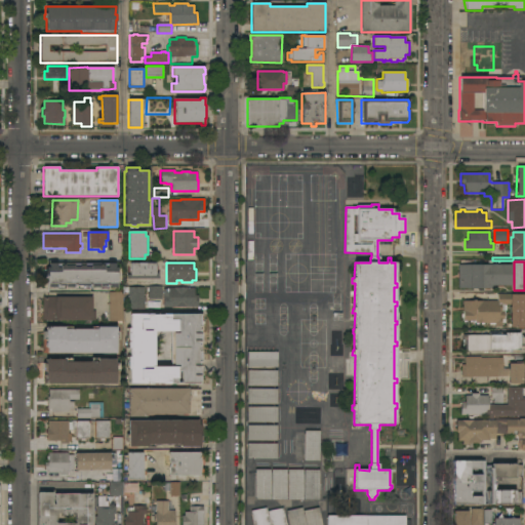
[(115,264),(115,268),(117,268),(117,287),(109,287),(109,289),(99,289),(99,287),(91,287),(91,289),(73,289),(73,287),(65,287),(65,289),(55,289),(55,287),(46,287),(47,268),(48,268),(48,264),(115,264)]
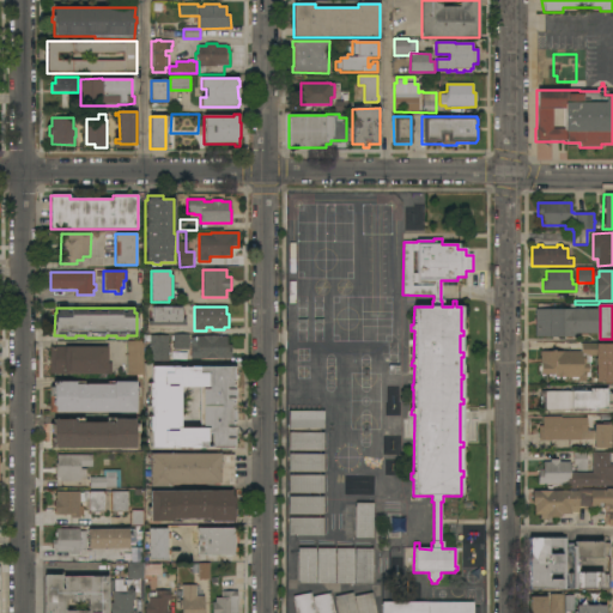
[(149,326),(149,321),(152,321),(152,308),(181,308),(181,319),(184,319),(184,326),(149,326)]
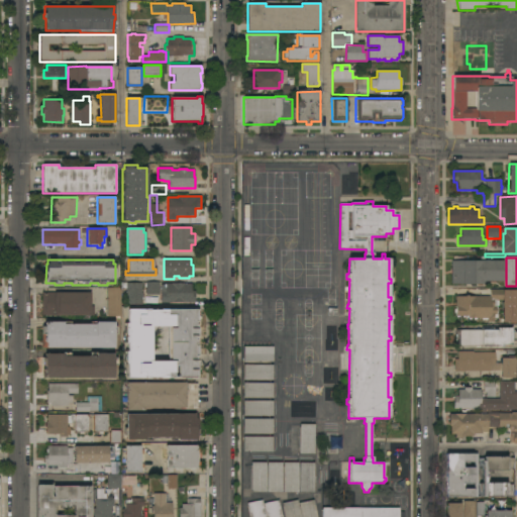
[(451,262),(503,261),(503,282),(496,282),(496,283),(490,283),(490,282),(483,282),(483,284),(451,284),(451,262)]
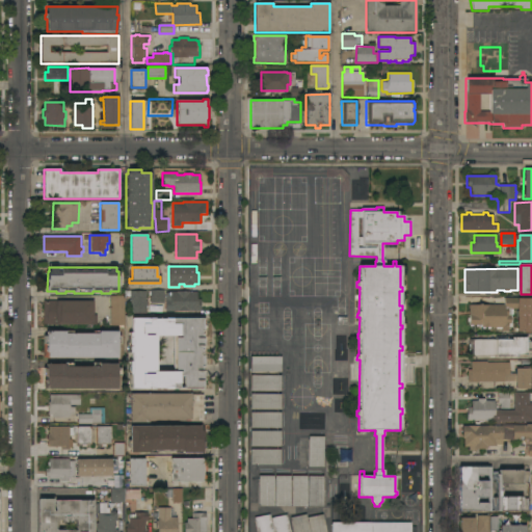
[(164,304),(151,304),(151,291),(164,291),(164,304)]
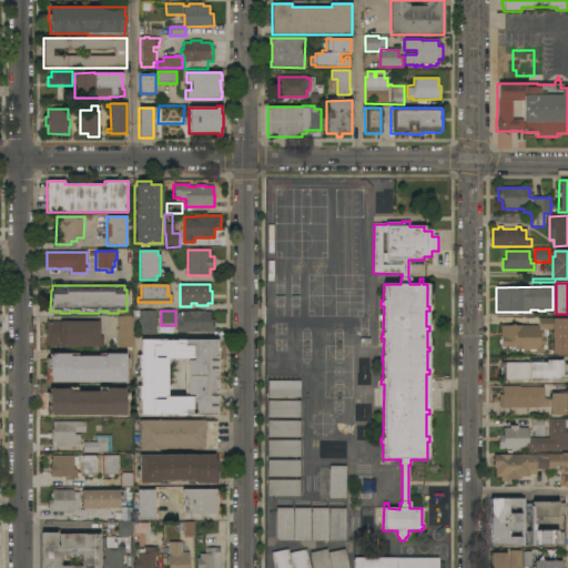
[(155,322),(158,322),(158,327),(155,327),(155,335),(138,335),(138,312),(155,312),(155,322)]
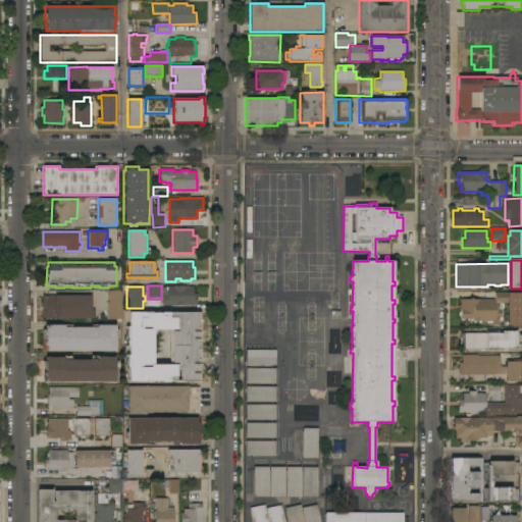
[(162,306),(162,288),(166,288),(166,286),(172,286),(186,286),(193,286),(193,294),(197,294),(197,306),(162,306)]
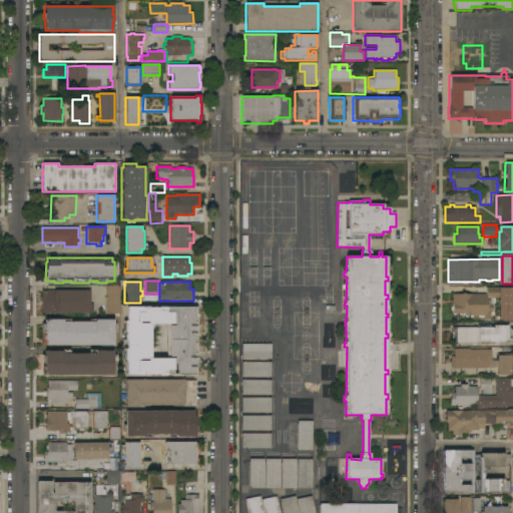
[(106,286),(119,286),(119,314),(106,314),(106,286)]
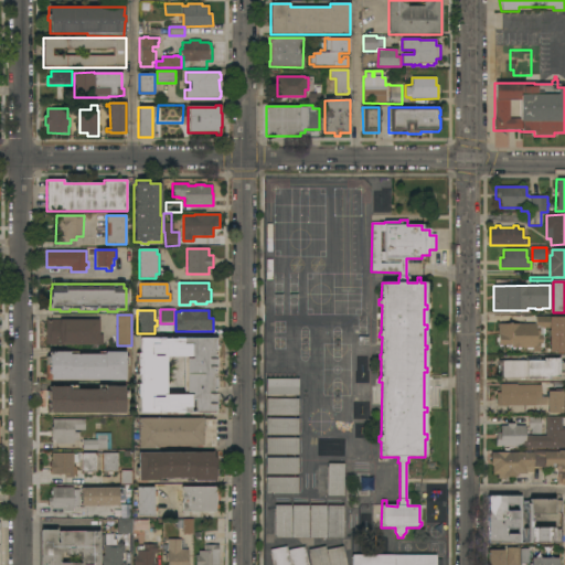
[(543,348),(540,348),(540,352),(533,352),(533,348),(511,348),(511,345),(498,345),(498,324),(523,324),(523,317),(564,317),(564,352),(550,352),(550,329),(544,329),(544,334),(542,334),(542,343),(543,343),(543,348)]
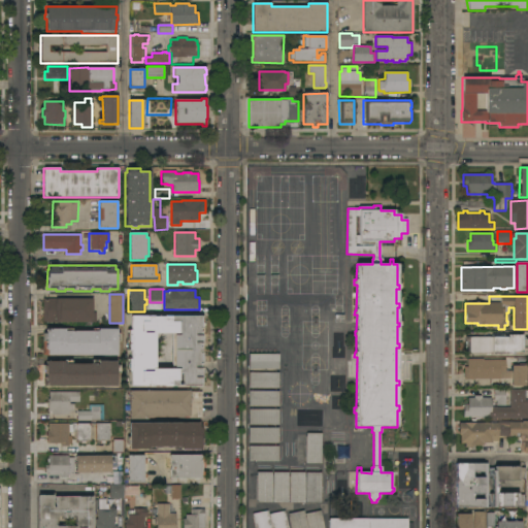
[(93,299),(93,312),(96,312),(96,321),(93,321),(93,323),(43,323),(43,299),(93,299)]
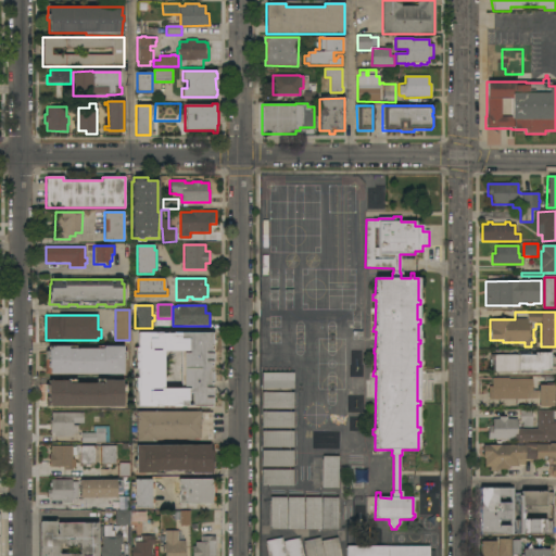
[(214,333),(214,349),(212,349),(212,353),(214,353),(214,366),(213,366),(213,371),(214,371),(214,406),(212,406),(212,407),(137,407),(137,392),(135,392),(135,378),(137,378),(137,369),(135,369),(134,369),(134,348),(137,348),(137,333),(214,333)]
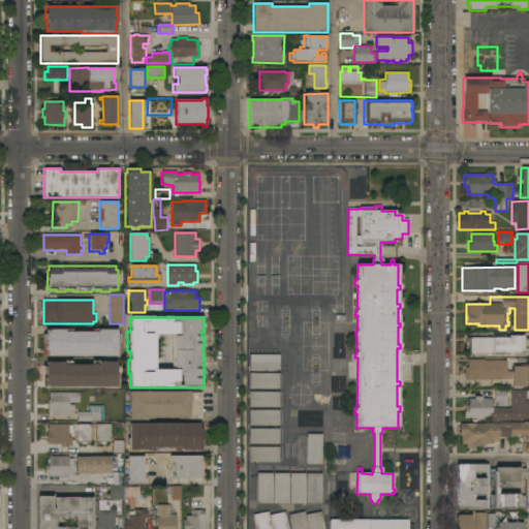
[(42,356),(42,334),(45,334),(45,331),(49,331),(49,330),(72,330),(72,333),(92,332),(92,330),(117,330),(117,335),(120,335),(120,342),(117,342),(118,356),(42,356)]
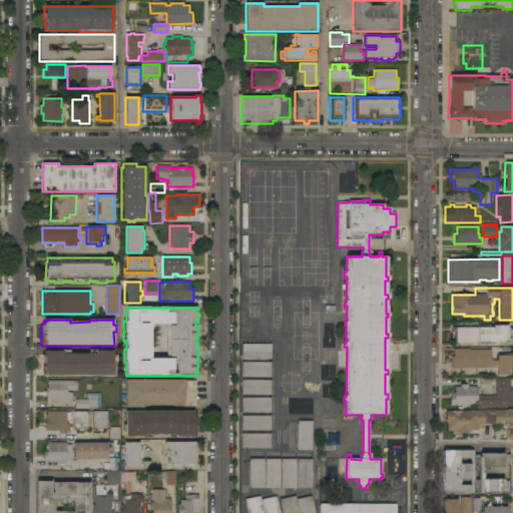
[(507,343),(497,343),(497,344),(456,344),(456,333),(452,333),(452,328),(494,328),(494,326),(507,326),(507,343)]
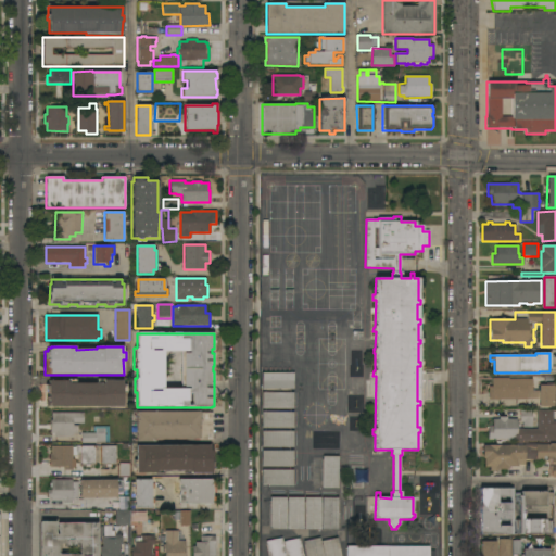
[(293,374),(293,389),(262,389),(262,374),(293,374)]
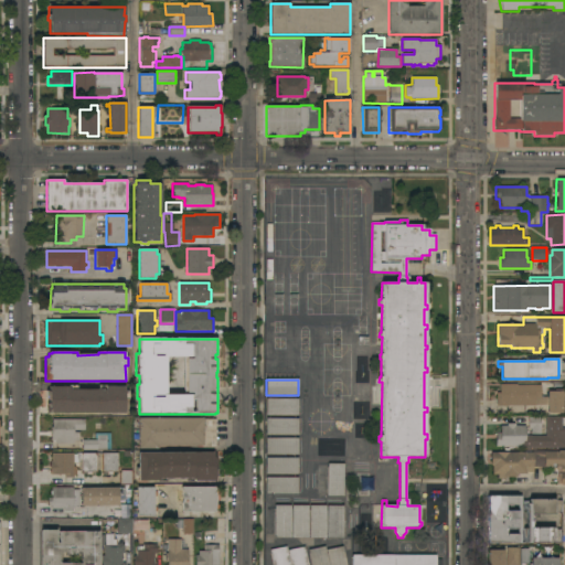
[(496,393),(500,393),(500,385),(526,384),(526,385),(541,385),(541,397),(546,397),(546,406),(497,406),(496,393)]
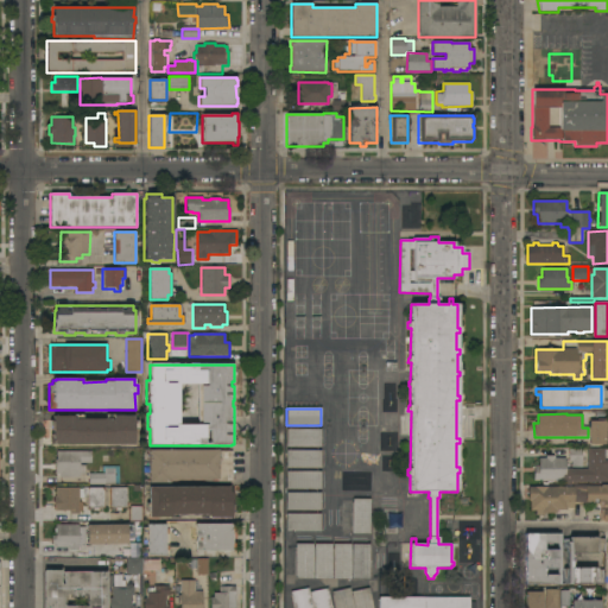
[(50,445),(50,436),(52,436),(52,430),(50,430),(50,420),(52,420),(52,416),(74,416),(74,419),(106,419),(106,416),(113,415),(113,417),(133,417),(133,420),(138,420),(138,430),(134,430),(134,445),(50,445)]
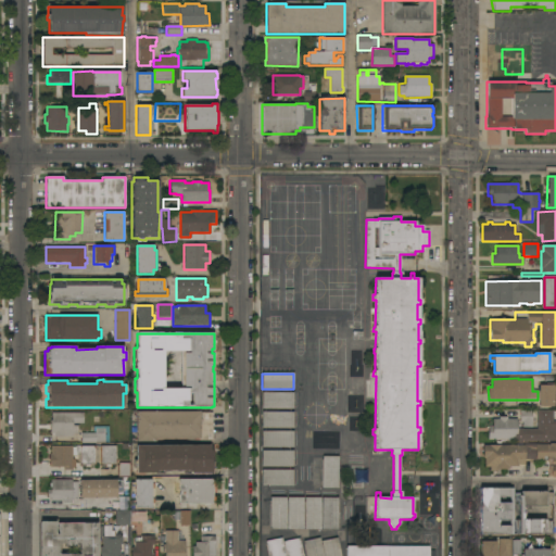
[(539,386),(545,386),(545,383),(554,383),(554,407),(539,406),(539,386)]
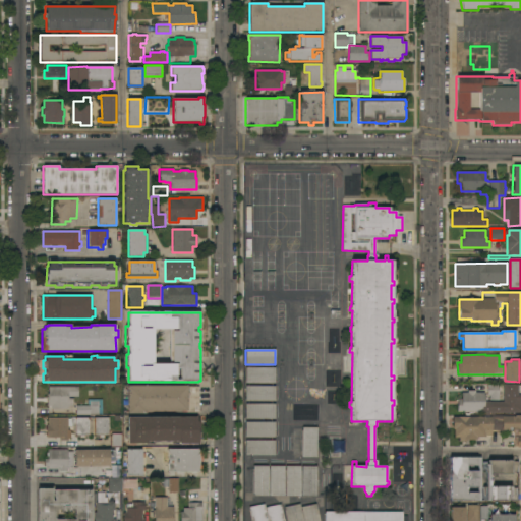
[(275,368),(275,383),(245,383),(245,368),(275,368)]
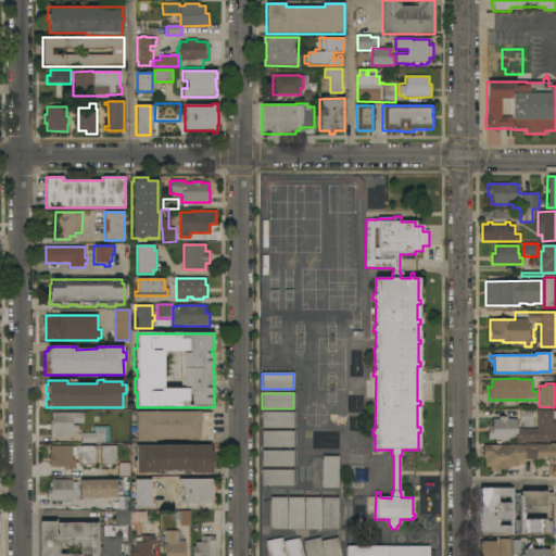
[(553,411),(553,421),(555,421),(555,441),(515,441),(515,440),(488,440),(488,426),(492,426),(492,419),(498,419),(498,417),(507,417),(507,419),(517,419),(517,424),(518,424),(518,429),(536,429),(536,411),(553,411)]
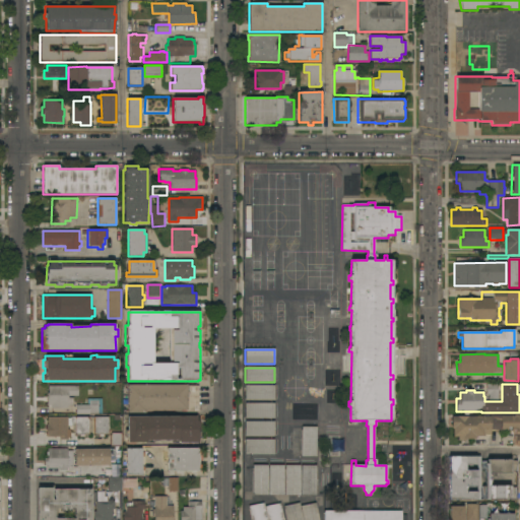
[(198,386),(198,413),(180,413),(180,410),(145,410),(145,413),(127,413),(127,385),(198,386)]
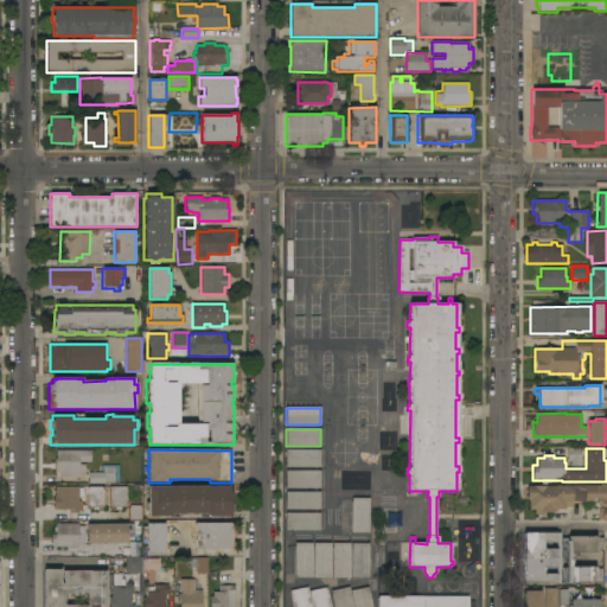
[(320,451),(320,467),(286,467),(286,449),(320,451)]
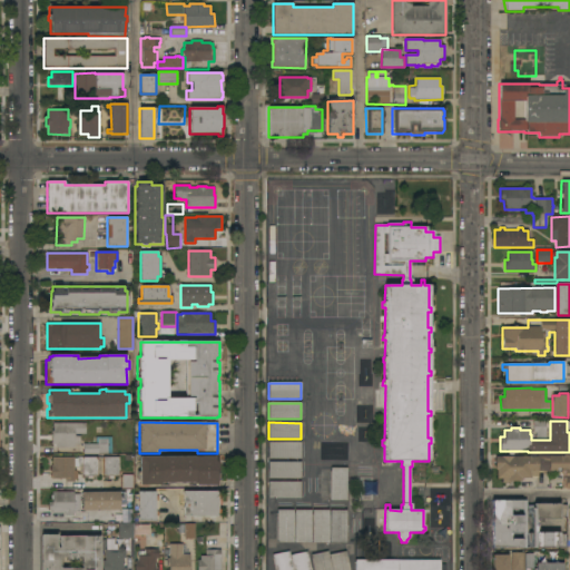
[(546,422),(546,439),(536,439),(536,433),(533,433),(533,422),(546,422)]
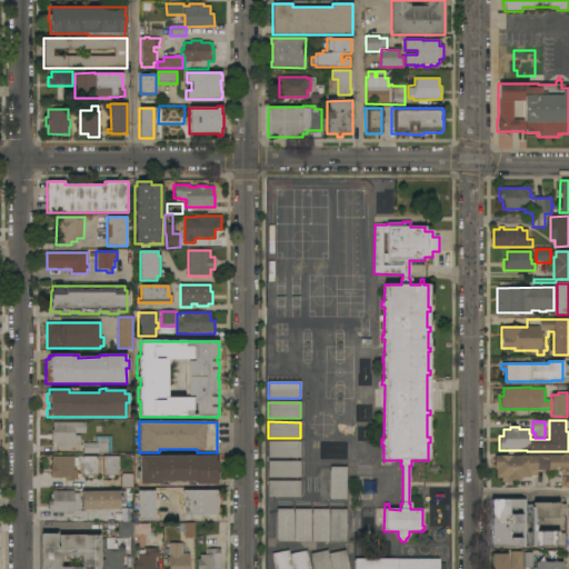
[(86,422),(86,433),(75,433),(75,436),(80,436),(80,445),(75,445),(75,447),(56,447),(56,445),(51,443),(51,430),(52,430),(52,422),(86,422)]
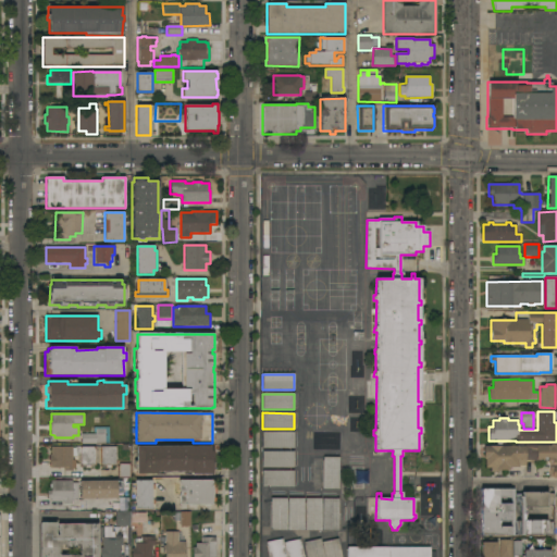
[(82,444),(82,434),(94,434),(94,428),(109,428),(109,444),(82,444)]
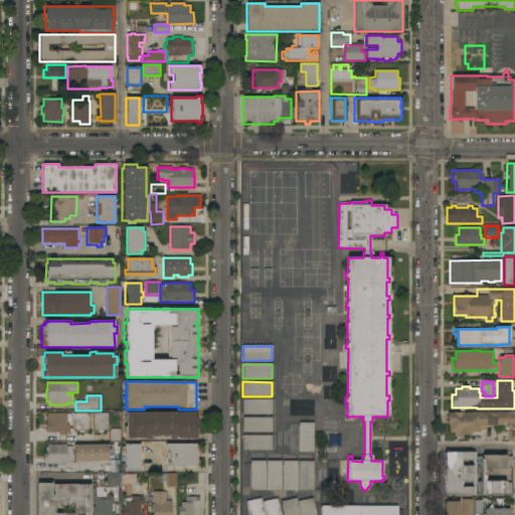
[(272,399),(272,414),(242,414),(242,399),(272,399)]
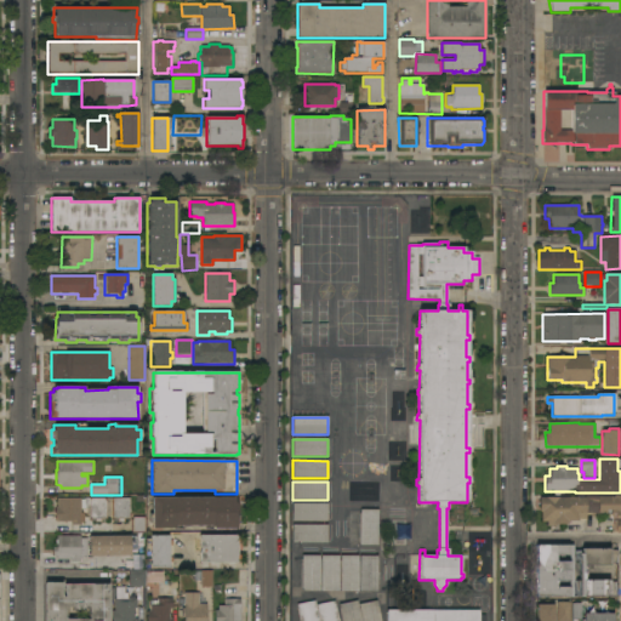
[(620,534),(615,534),(615,533),(613,533),(613,523),(615,523),(615,520),(613,520),(613,516),(611,516),(610,511),(607,511),(607,514),(598,514),(598,513),(586,513),(586,516),(579,516),(579,522),(568,522),(568,525),(556,525),(556,527),(547,527),(547,522),(541,522),(541,512),(539,512),(539,499),(576,499),(576,496),(584,496),(584,499),(585,499),(585,497),(614,497),(614,496),(620,496),(620,534)]
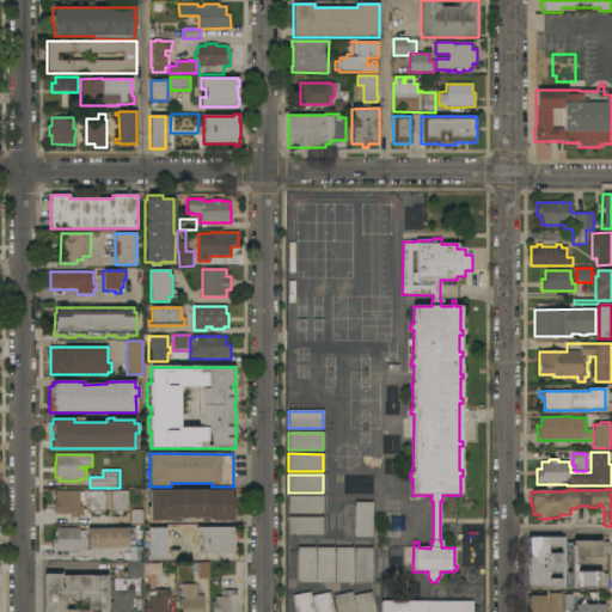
[(80,491),(80,506),(81,506),(81,515),(79,515),(79,518),(69,518),(69,514),(55,514),(55,500),(56,500),(56,491),(80,491)]
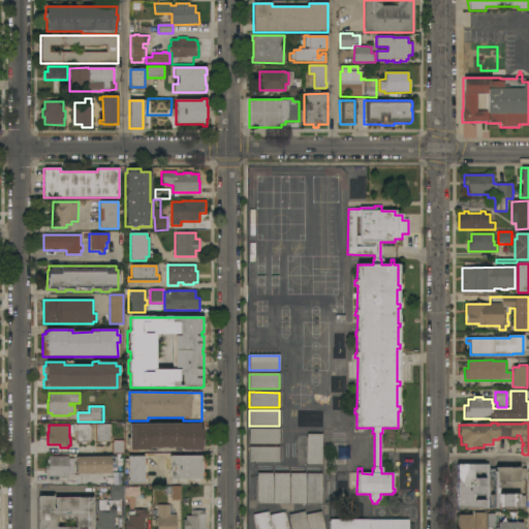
[(91,442),(86,442),(86,445),(81,445),(81,442),(75,442),(75,430),(72,430),(72,425),(91,425),(91,442)]
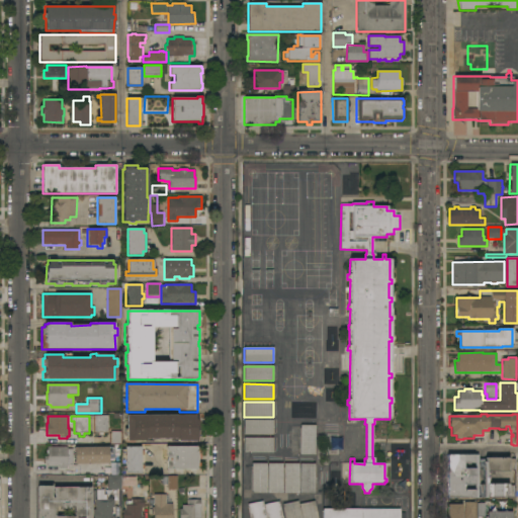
[(108,433),(103,433),(103,436),(98,436),(98,433),(93,433),(94,416),(108,416),(108,433)]
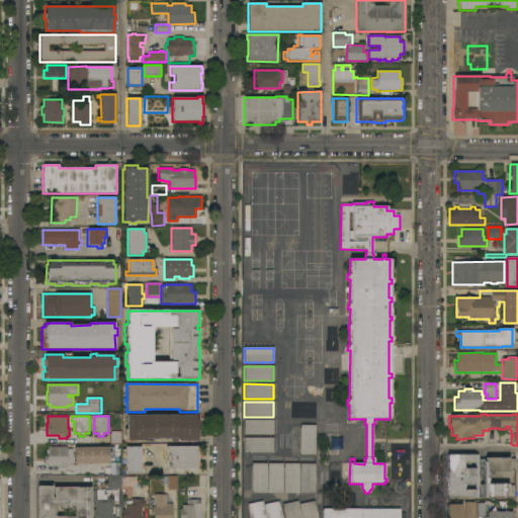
[(125,436),(123,436),(123,429),(126,429),(126,417),(199,416),(199,436),(196,436),(196,442),(170,442),(170,439),(152,439),(152,441),(125,441),(125,436)]
